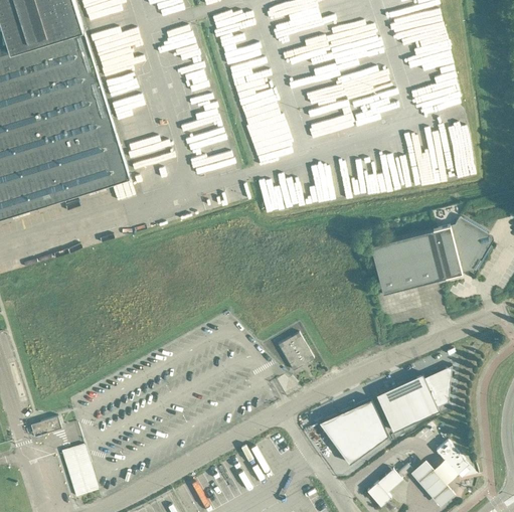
[(0,217),(115,182),(129,178),(97,73),(73,0),(0,0),(0,217)]
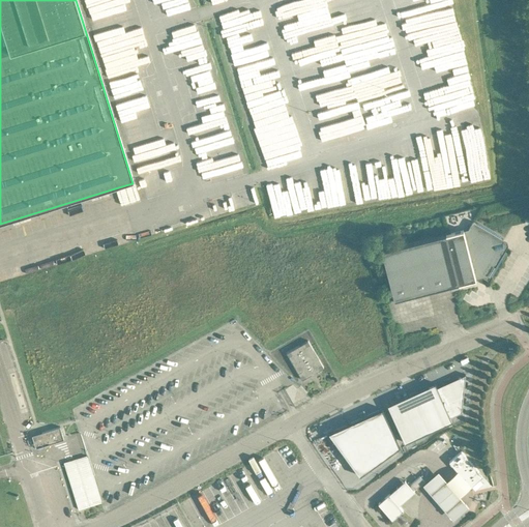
[(472,224),(465,235),(463,236),(463,233),(381,254),(393,302),(475,282),(474,281),(480,279),(487,283),(505,252),(502,250),(501,245),(503,242),(472,224)]
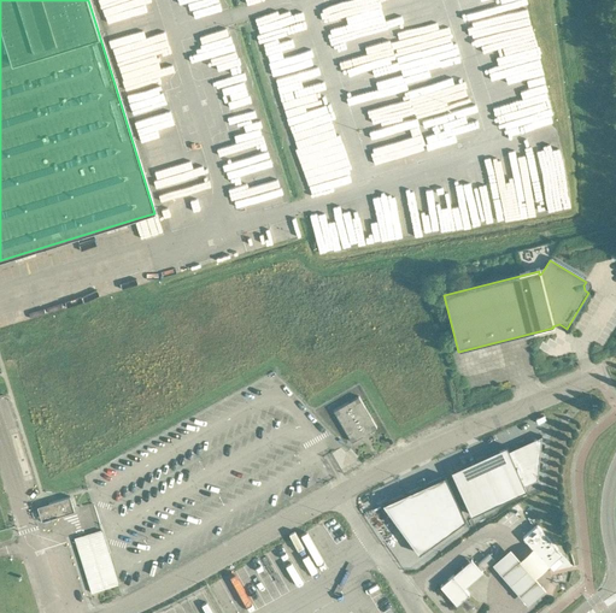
[(376,430),(357,398),(332,412),(351,444),(376,430)]
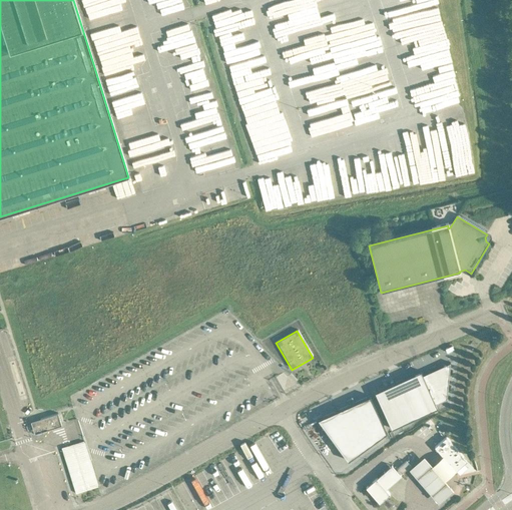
[(420,374),(375,395),(391,432),(437,411),(435,407),(446,402),(450,365),(422,378),(420,374)]
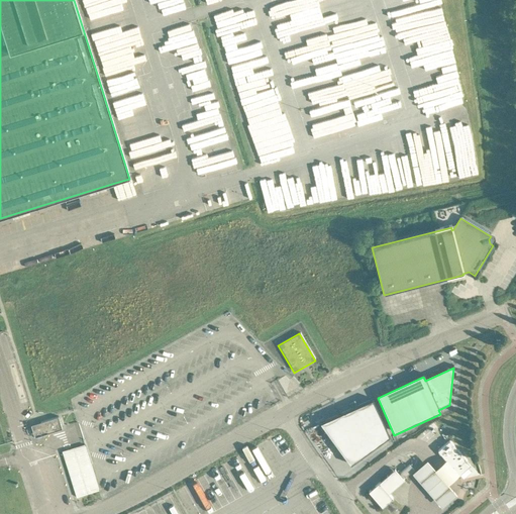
[(326,426),(321,428),(340,454),(341,456),(342,457),(342,456),(349,466),(348,467),(351,471),(377,452),(385,446),(391,442),(374,405),(371,406),(372,406),(369,407),(368,407),(369,408),(359,412),(358,412),(354,413),(354,414),(352,415),(352,414),(351,415),(351,416),(342,420),(342,419),(338,421),(329,426),(329,425),(328,425),(328,426),(326,427),(326,426)]
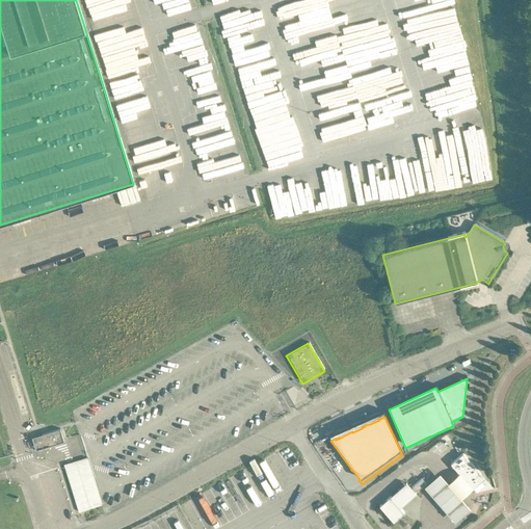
[(45,447),(45,449),(63,444),(59,431),(42,438),(42,440),(34,442),(37,449),(45,447)]
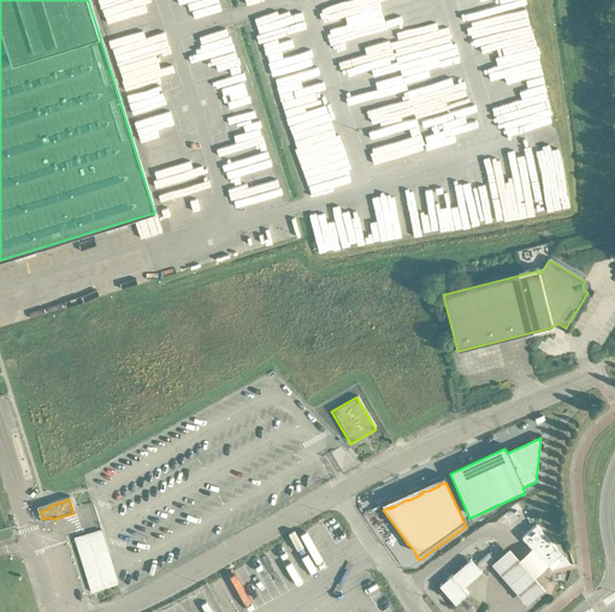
[(556,552),(536,528),(521,539),(531,551),(547,568),(560,557),(556,552)]
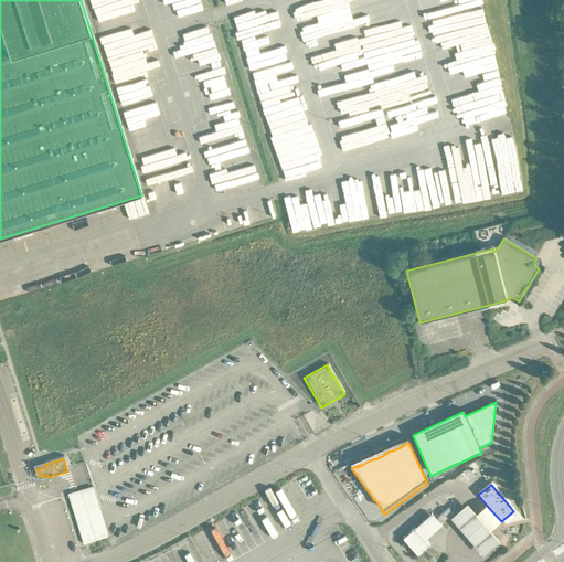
[(67,497),(83,545),(107,538),(92,489),(67,497)]
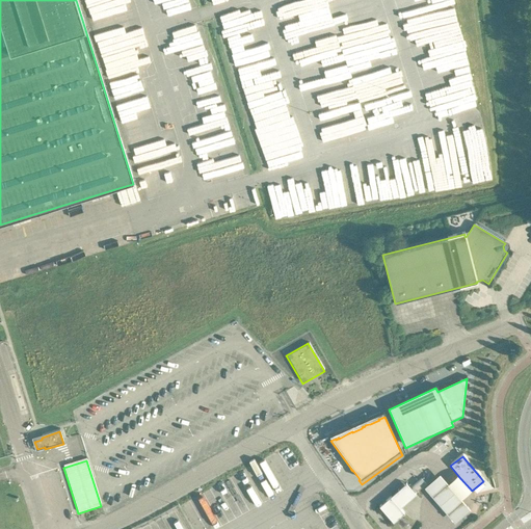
[(433,479),(425,487),(429,493),(439,503),(447,512),(455,523),(459,519),(471,508),(465,501),(461,497),(465,495),(472,488),(458,473),(451,479),(448,482),(446,479),(441,473),(433,479)]
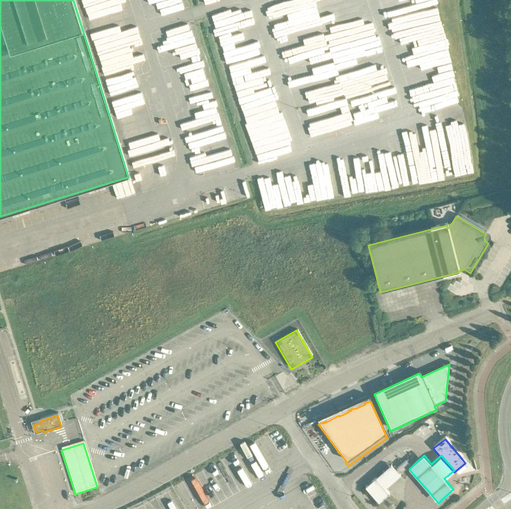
[(396,470),(400,475),(409,467),(405,463),(396,470)]
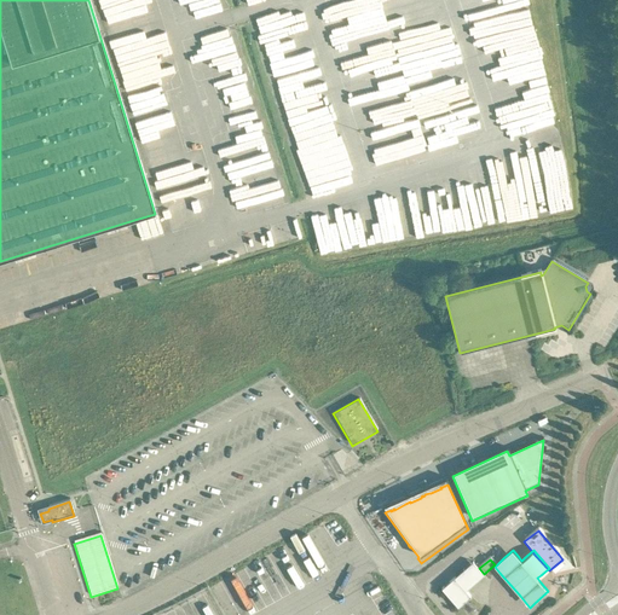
[(440,591),(457,610),(462,605),(469,599),(465,593),(473,586),(483,578),(472,564),(462,573),(446,586),(440,591)]
